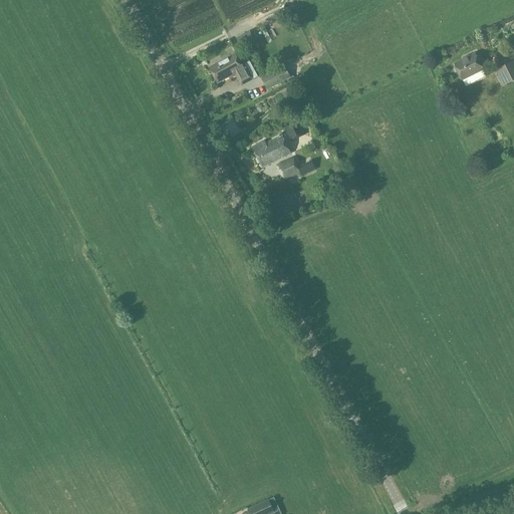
[(255,40),(250,31),(237,38),(242,47),(255,40)]
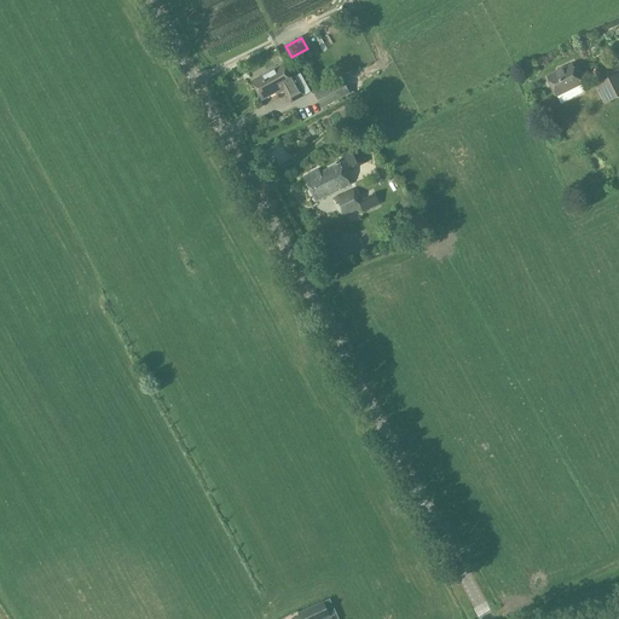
[(301,75),(296,77),(296,76),(291,80),(283,65),(253,81),(264,100),(279,92),(281,93),(285,91),(291,104),(306,96),(311,93),(301,75)]
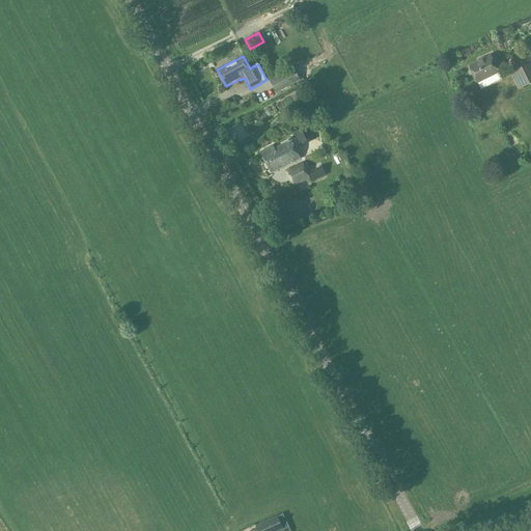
[(470,66),(478,83),(500,73),(492,56),(470,66)]
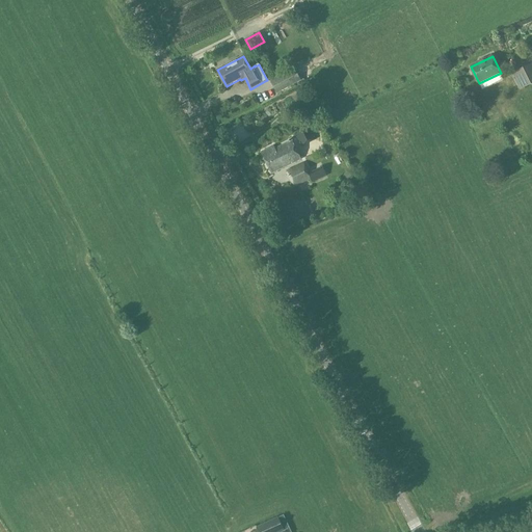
[(527,86),(531,83),(531,63),(520,70),(527,86)]
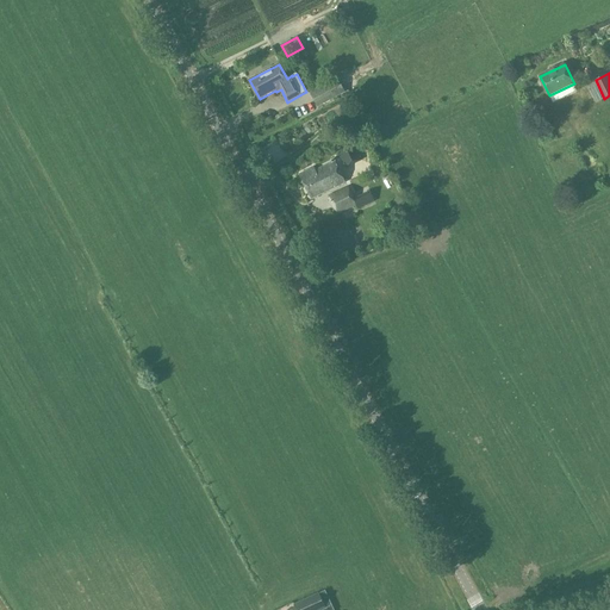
[(337,79),(311,94),(318,107),(346,93),(337,79)]
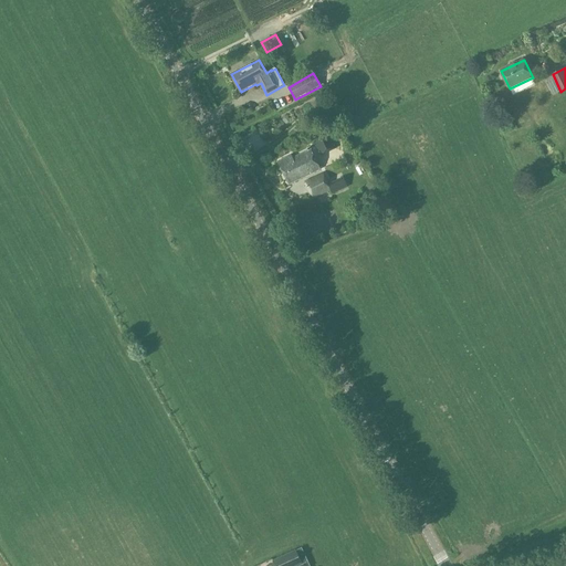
[(318,155),(324,166),(341,158),(335,147),(318,155)]
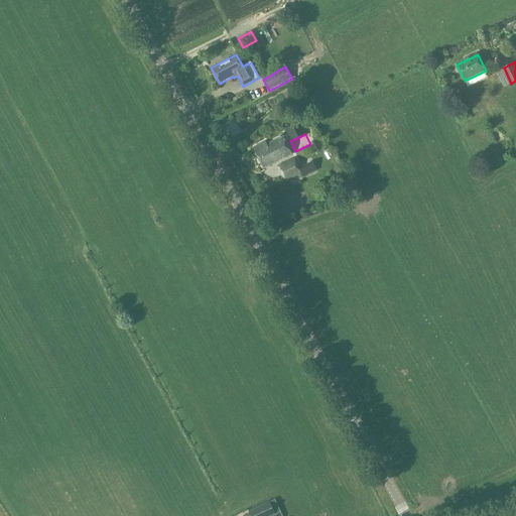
[(266,142),(254,147),(264,168),(292,155),(283,135),(281,136),(282,137),(267,144),(266,142)]
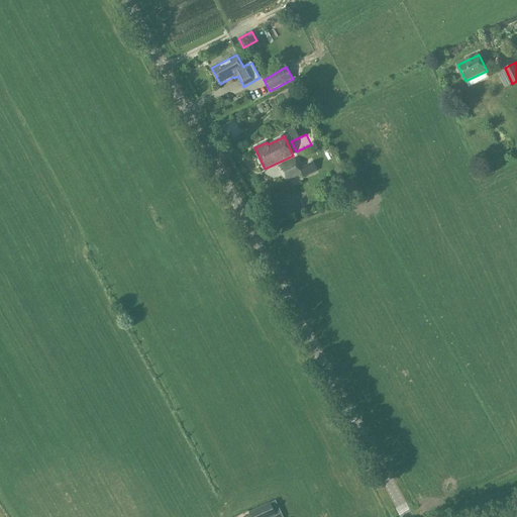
[(296,158),(279,167),(286,183),(303,175),(304,178),(318,172),(314,163),(301,169),(296,158)]
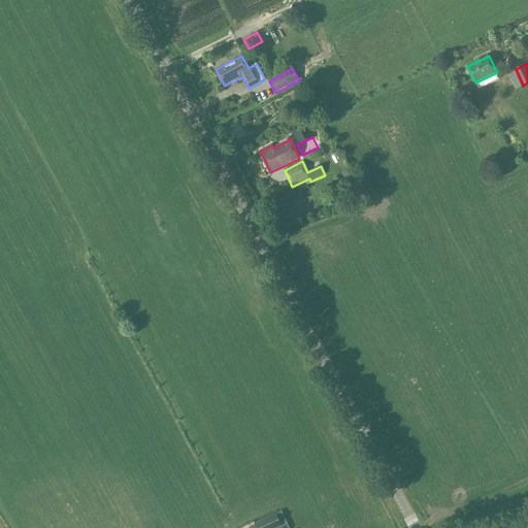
[(278,527),(282,526),(275,514),(255,524),(256,527),(278,527)]
